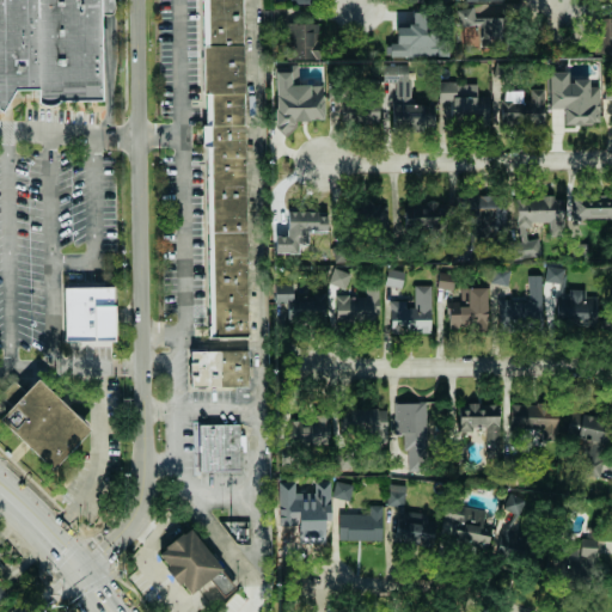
[(0,0),(0,111),(4,111),(16,92),(38,90),(37,0),(0,0)]
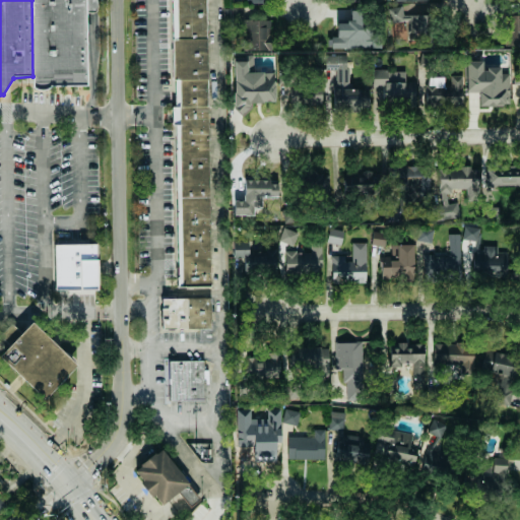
[(35,0),(35,88),(40,90),(47,90),(52,87),(59,86),(89,87),(86,14),(94,14),(99,10),(99,2),(96,0),(35,0)]
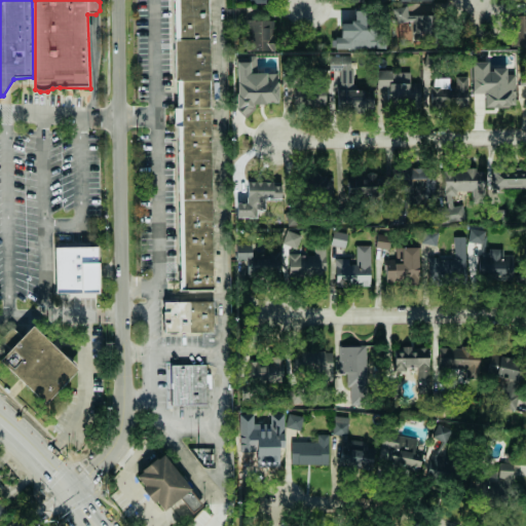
[(181,290),(178,126),(175,126),(175,107),(177,107),(177,80),(175,79),(175,39),(180,38),(179,0),(208,0),(210,107),(212,242),(212,290),(181,290)]
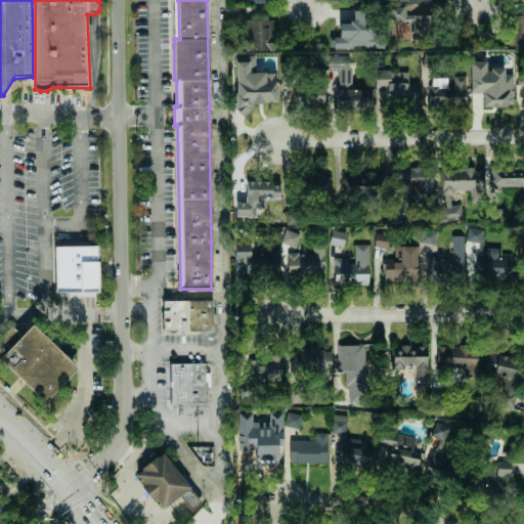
[(513,45),(523,44),(523,3),(512,4),(513,45)]
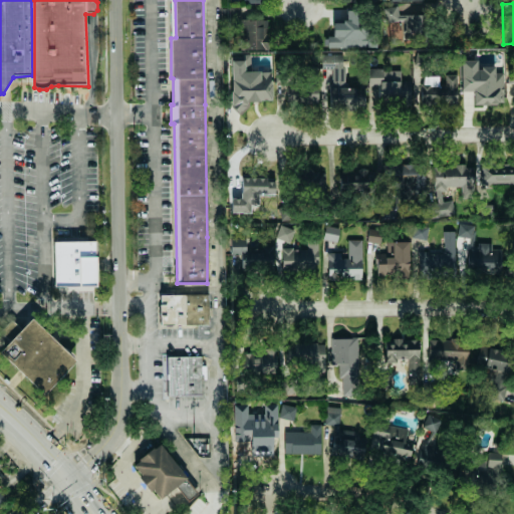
[(398,15),(398,7),(386,6),(384,20),(403,20),(403,35),(419,35),(420,15),(398,15)]
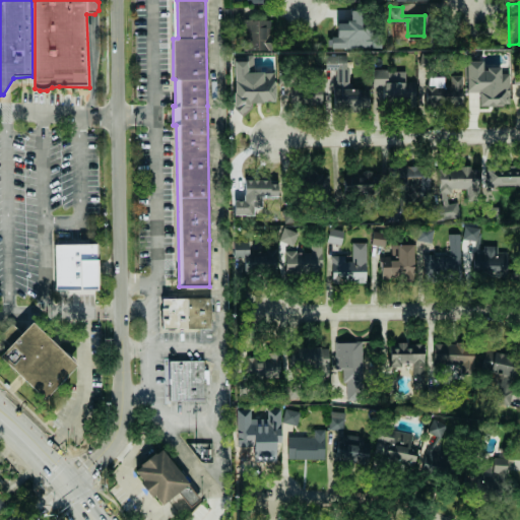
[(327,48),(381,48),(381,22),(370,22),(370,9),(349,9),(349,21),(336,21),(336,38),(327,38),(327,48)]
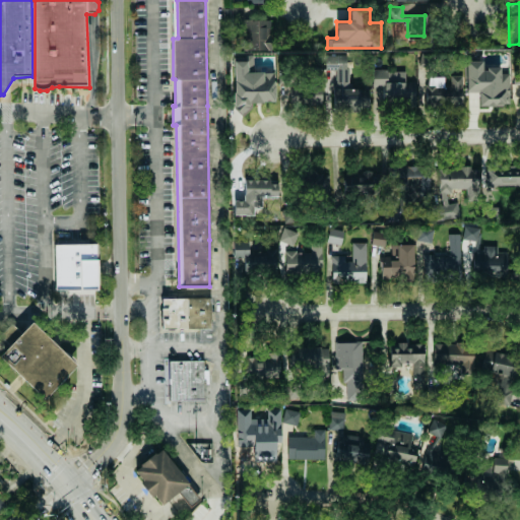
[(270,50),(270,19),(244,20),(244,39),(232,39),(232,50),(270,50)]
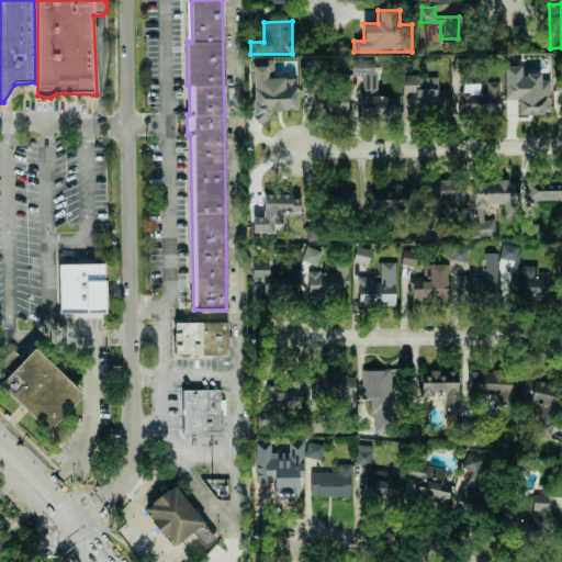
[(374,59),(351,59),(352,94),(360,94),(360,120),(398,119),(398,96),(367,96),(367,76),(374,76),(374,59)]
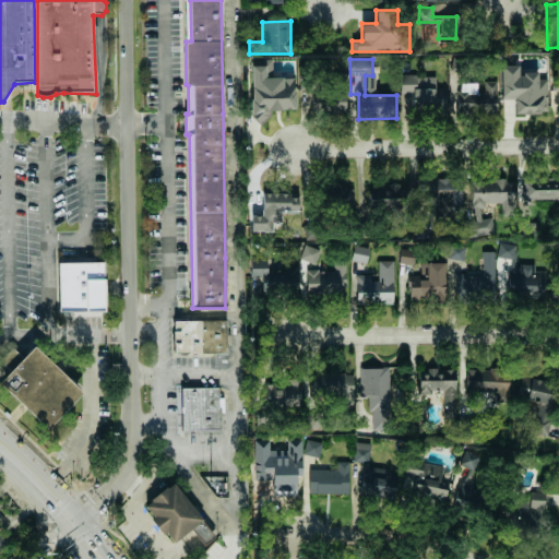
[(501,99),(514,99),(514,114),(548,113),(547,76),(537,78),(537,73),(518,73),(518,64),(501,66),(501,99)]
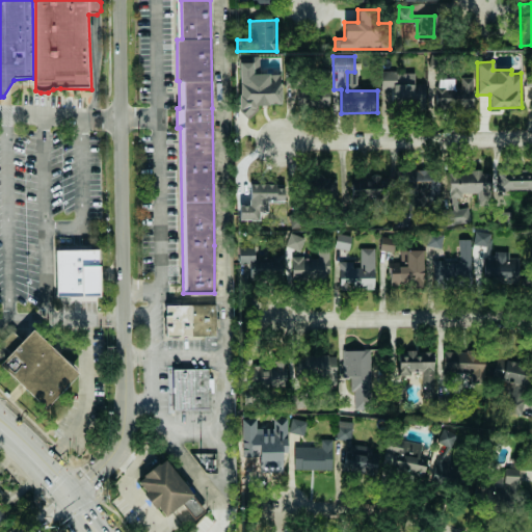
[(238,63),(239,115),(254,115),(254,105),(281,104),(280,73),(253,74),(251,62),(238,63)]
